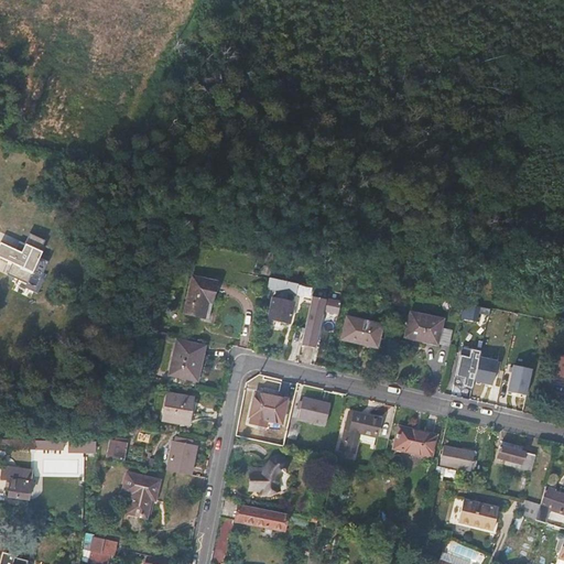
[(0,258),(12,263),(7,274),(28,284),(32,275),(40,280),(49,261),(38,257),(45,239),(30,232),(21,251),(0,242),(0,258)]
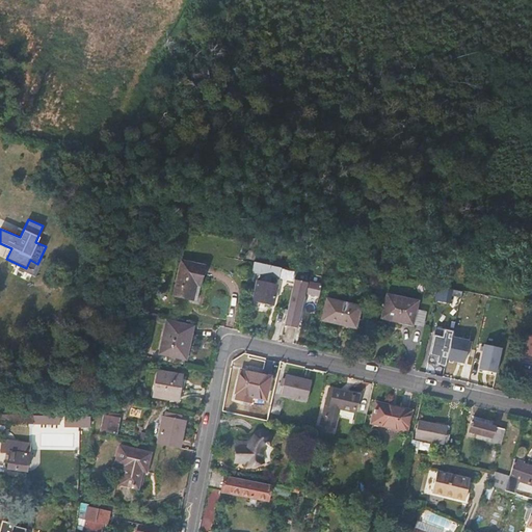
[(278,267),(253,262),(250,270),(276,276),(278,267)]
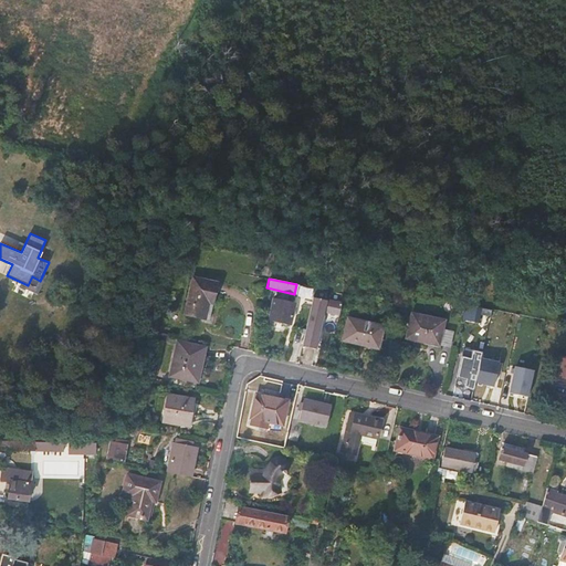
[(216,285),(192,280),(184,315),(207,321),(216,285)]
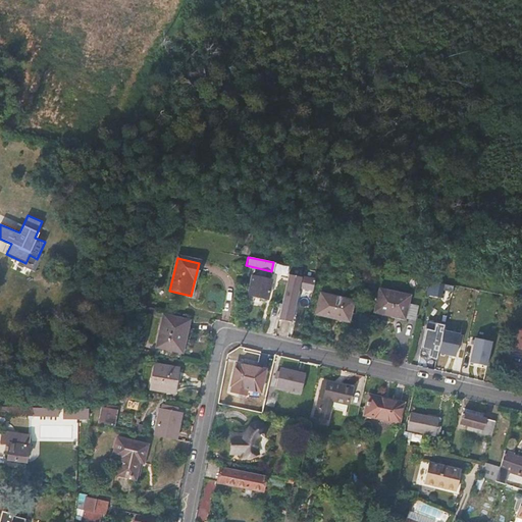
[(269,279),(250,275),(246,295),(265,299),(269,279)]
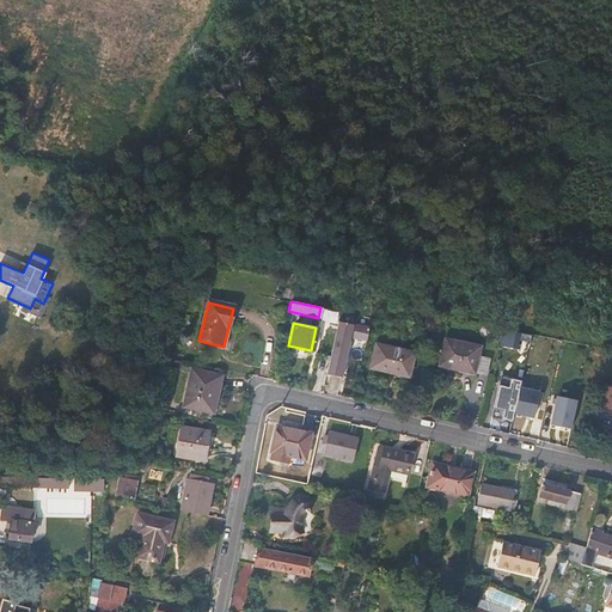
[(366,329),(336,323),(325,377),(341,380),(349,341),(363,343),(366,329)]
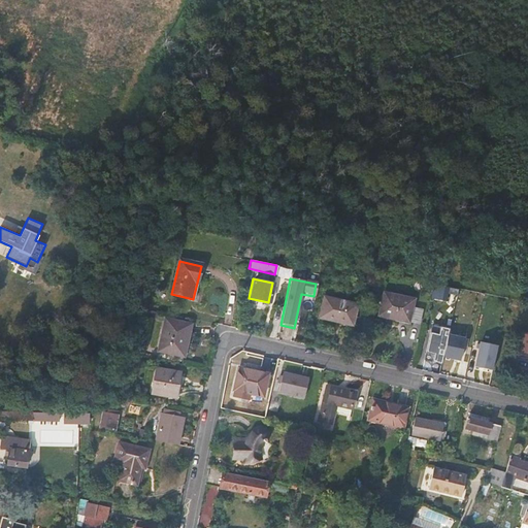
[(448,287),(432,284),(429,297),(444,300),(447,293),(448,287)]
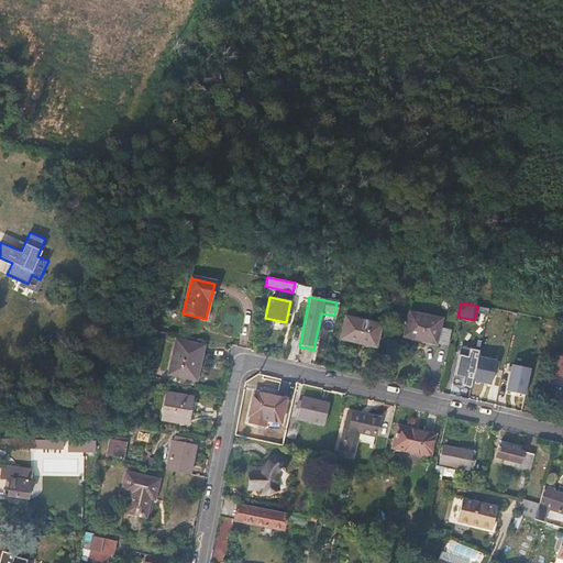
[(476,312),(487,315),(487,313),(488,309),(477,306),(476,312)]
